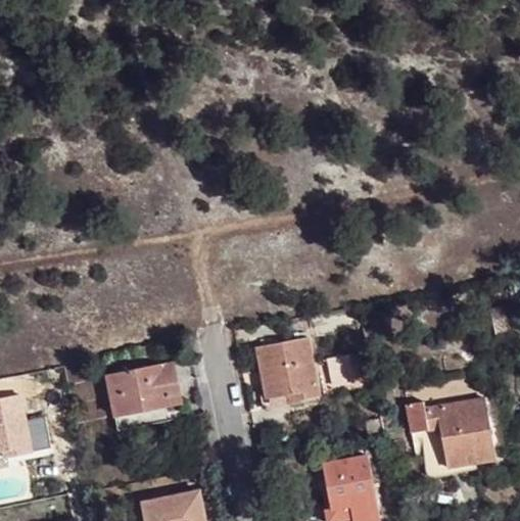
[(500,300),(486,302),(491,327),(505,325),(500,300)]
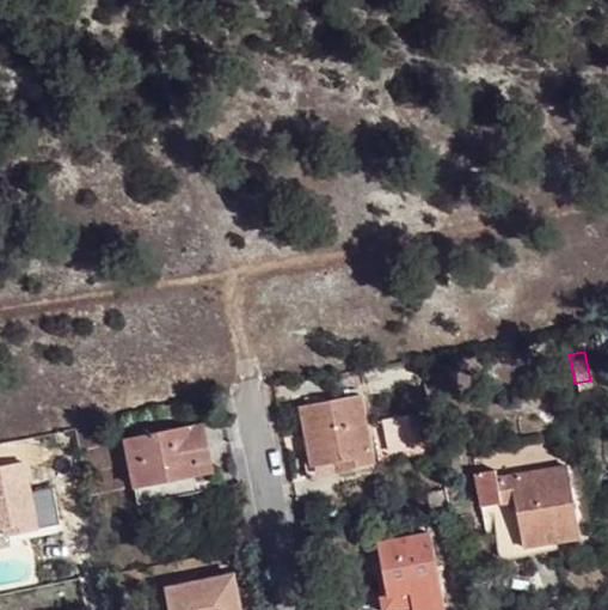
[(333,459),(335,469),(370,462),(357,392),(298,404),(309,464),(333,459)]
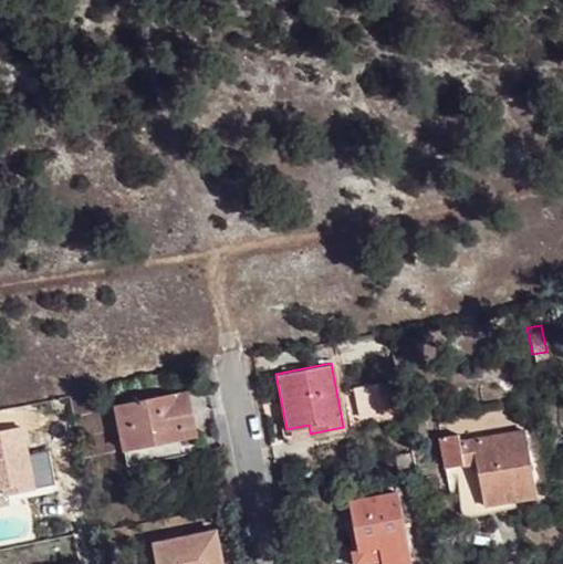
[(179,438),(195,436),(186,392),(115,406),(126,465),(183,452),(179,438)]
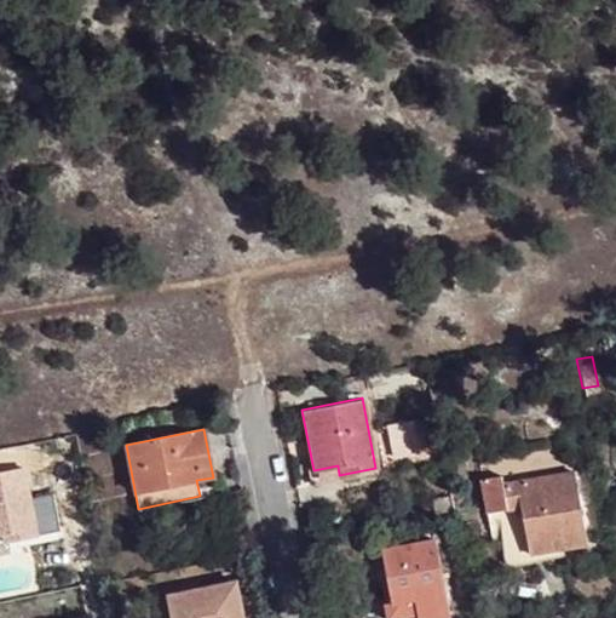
[(315,480),(339,475),(338,465),(314,470),(315,480)]
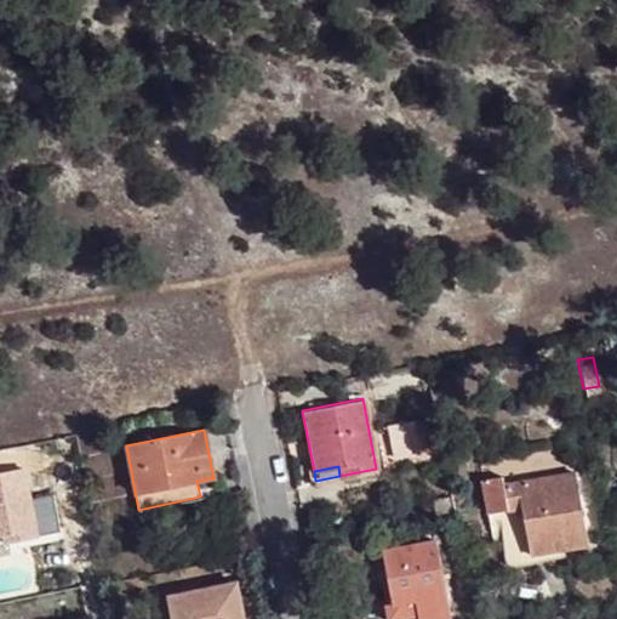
[(0,533),(3,533),(16,532),(17,539),(53,532),(47,497),(28,501),(22,469),(0,472),(0,533)]
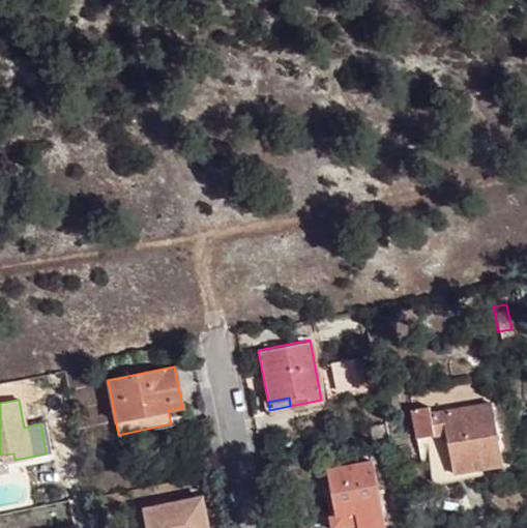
[(414,439),(430,436),(445,434),(452,470),(499,461),(488,402),(429,413),(428,406),(409,409),(414,439)]
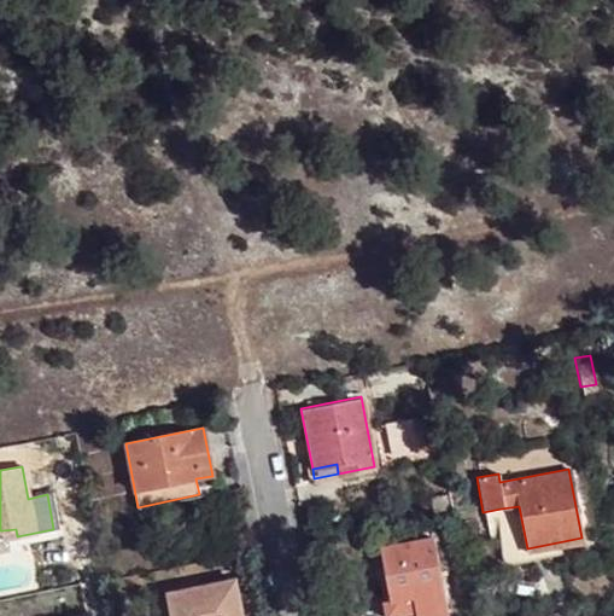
[(519,506),(501,509),(509,552),(527,548),(519,506)]
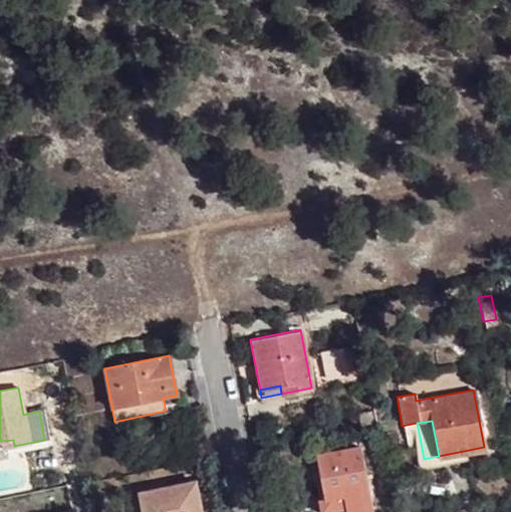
[(13,440),(2,441),(3,448),(14,446),(13,440)]
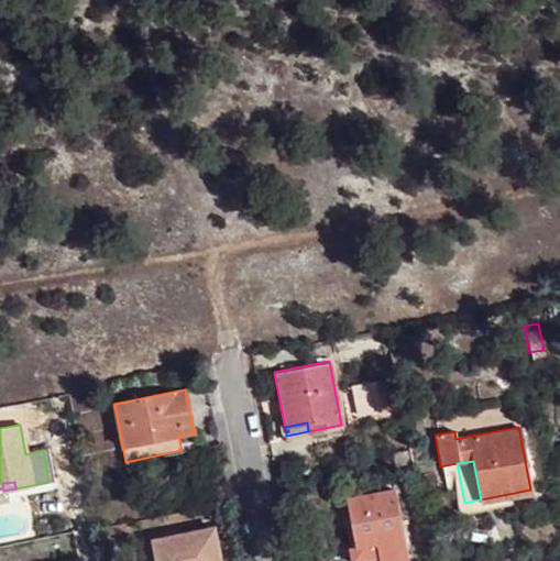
[(346,497),(350,524),(355,548),(374,545),(376,556),(376,560),(399,560),(406,560),(393,487),(346,497)]
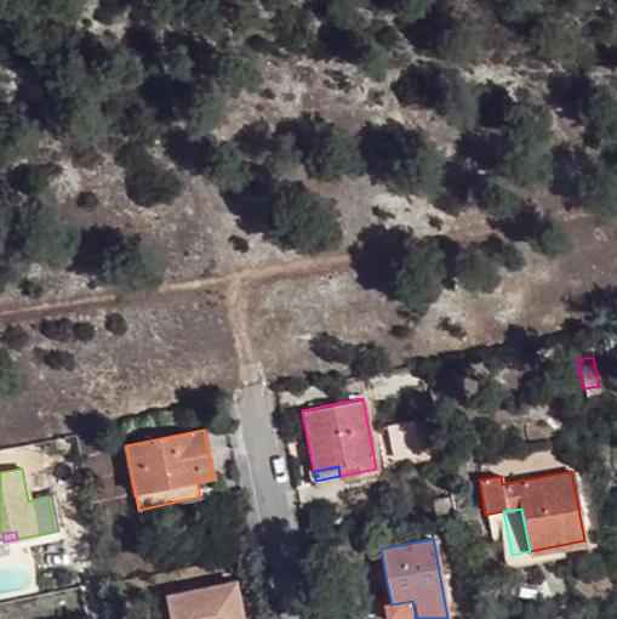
[(392,605),(386,578),(380,580),(387,618),(415,613),(412,601),(392,605)]
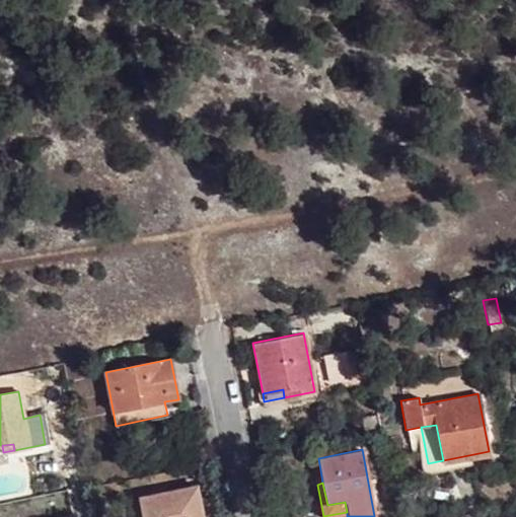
[(196,486),(188,487),(191,498),(198,497),(196,486)]
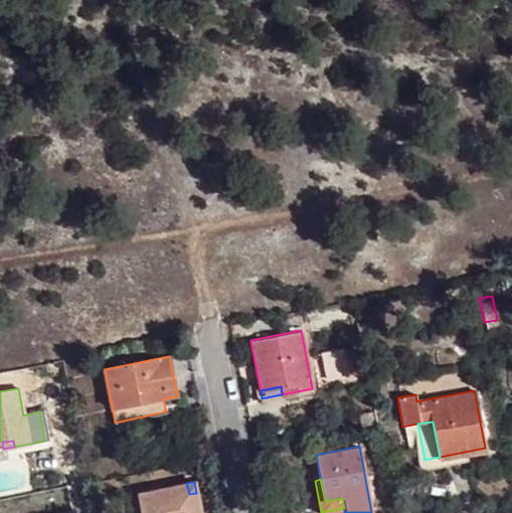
[(201,512),(196,493),(189,494),(186,483),(139,493),(142,512),(201,512)]
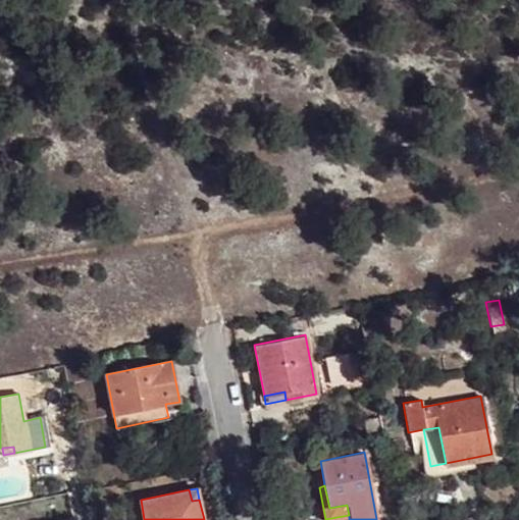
All buildings are outlined.
